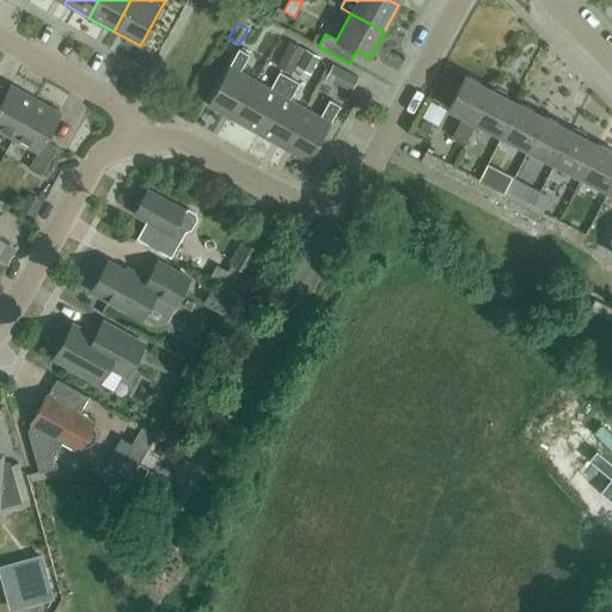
[(304,37),(287,61),(312,79),(329,54),(304,37)]
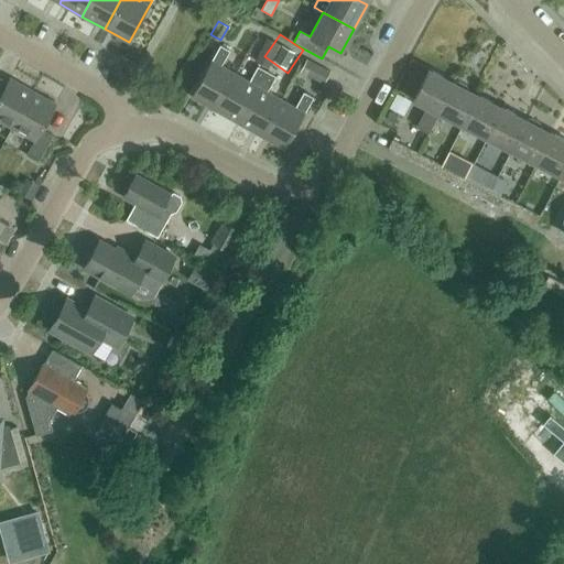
[(215,110),(235,74),(221,66),(229,51),(219,45),(191,97),(215,110)]
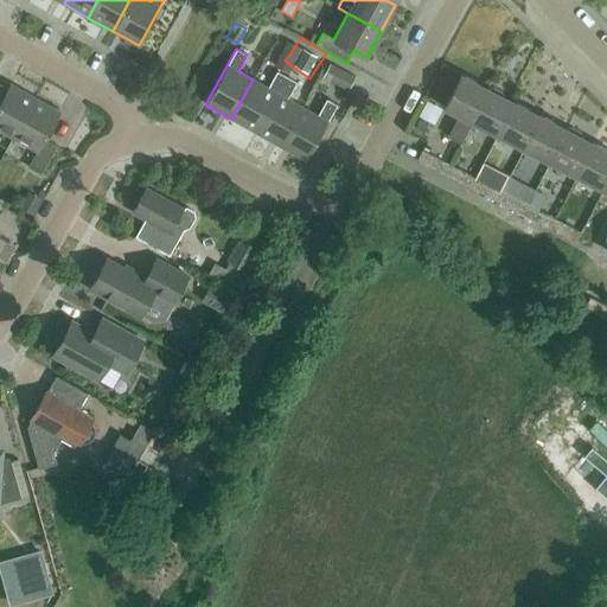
[(349,91),(355,78),(330,64),(323,77),(349,91)]
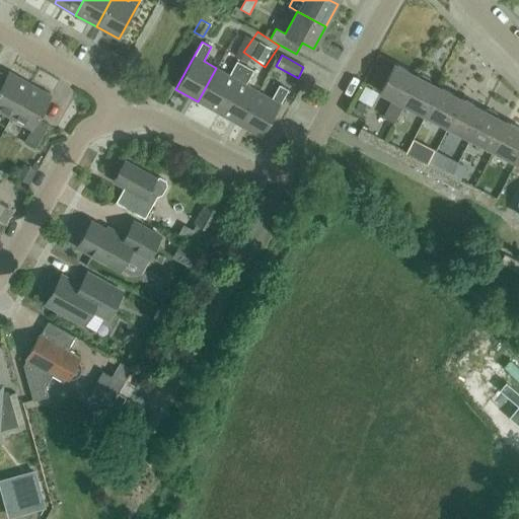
[(219,113),(245,66),(236,61),(229,75),(216,68),(198,101),(219,113)]
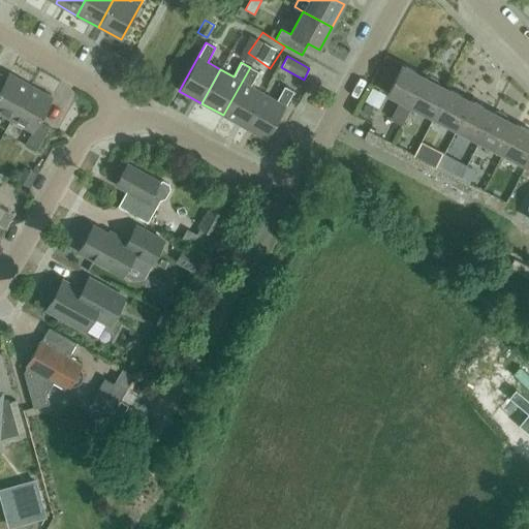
[(410,106),(425,78),(402,65),(386,94),(400,101),(391,119),(401,125),(411,106),(410,106)]
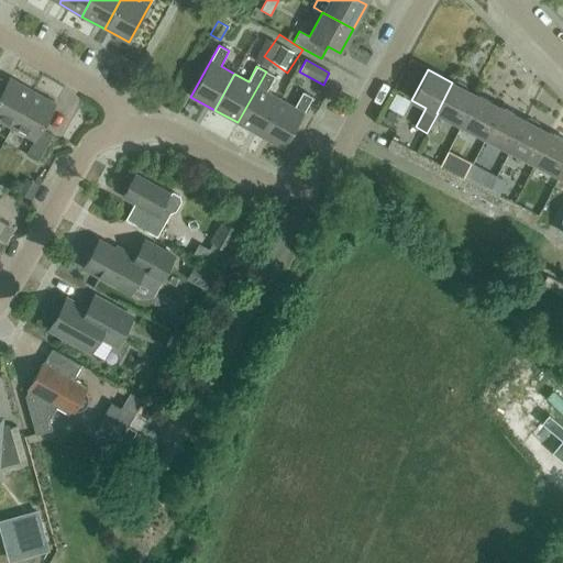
[(260,135),(280,99),(266,91),(275,76),(266,72),(238,122),(260,135)]
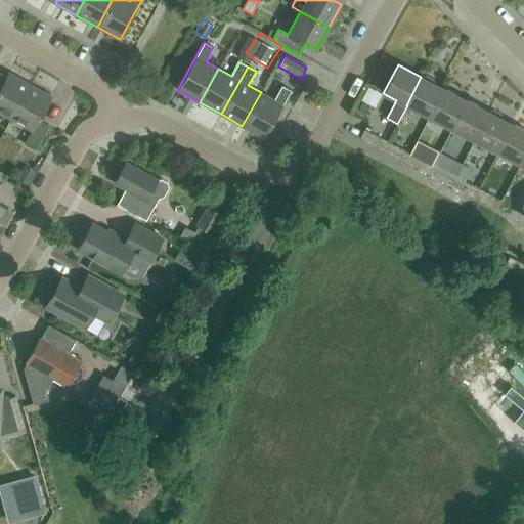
[(0,113),(10,119),(31,84),(9,73),(0,88),(0,113)]
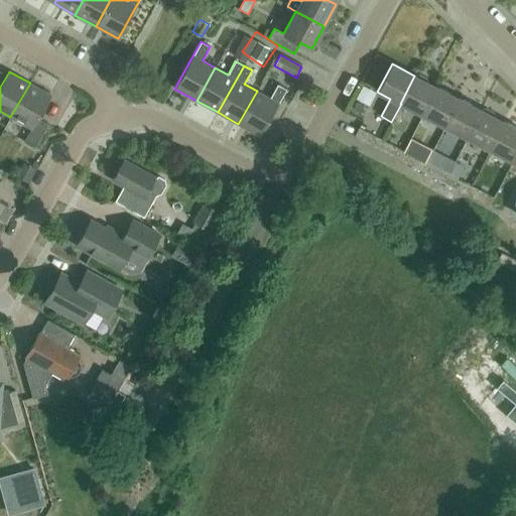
[(422,115),(436,87),(427,82),(426,79),(419,75),(415,76),(414,76),(400,104),(401,104),(422,115)]
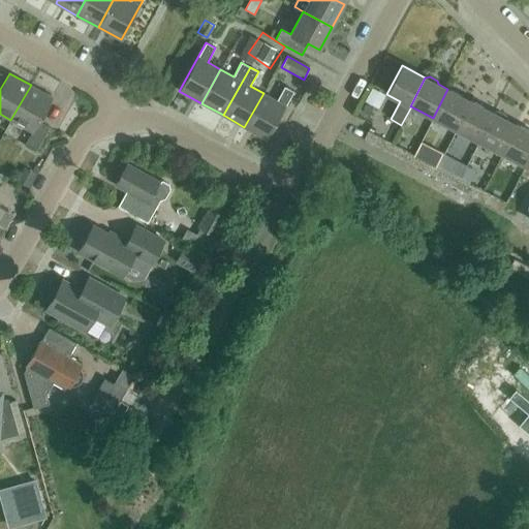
[(31,85),(10,120),(32,132),(24,146),(35,152),(50,127),(39,121),(52,97),(31,85)]
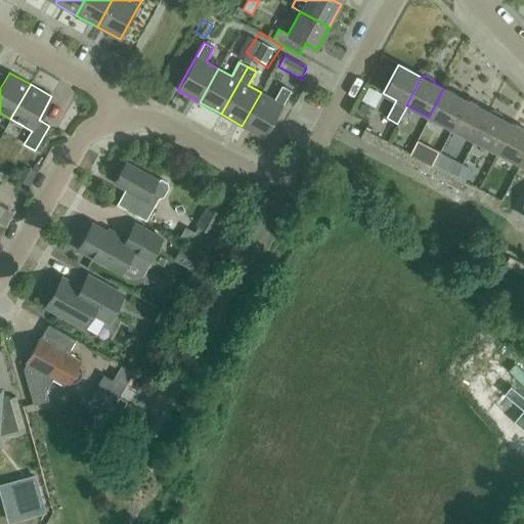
[(261,92),(242,126),(264,138),(291,90),(281,86),(274,99),(261,92)]
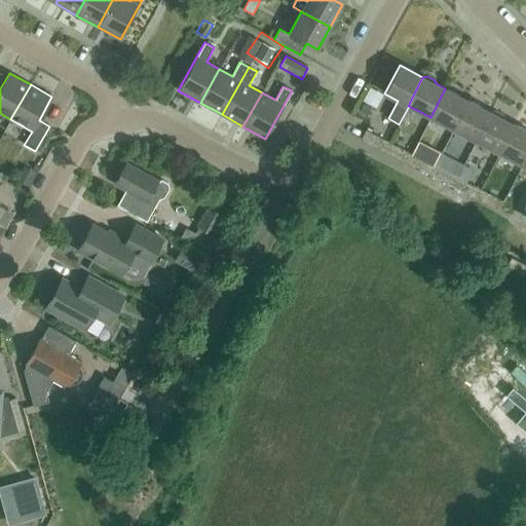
[(453,129),(468,101),(445,88),(430,117),(453,129)]
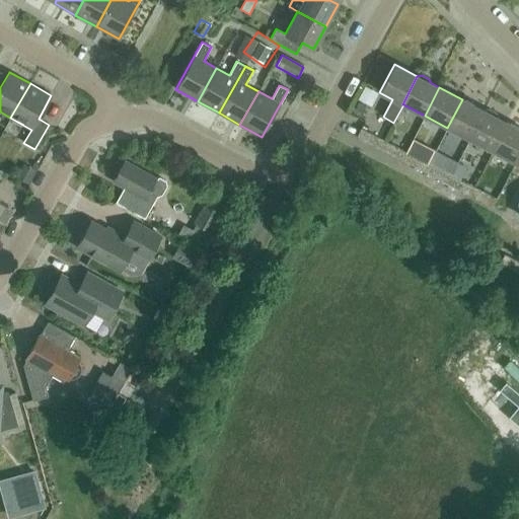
[(470,139),(485,110),(462,99),(447,128),(470,139)]
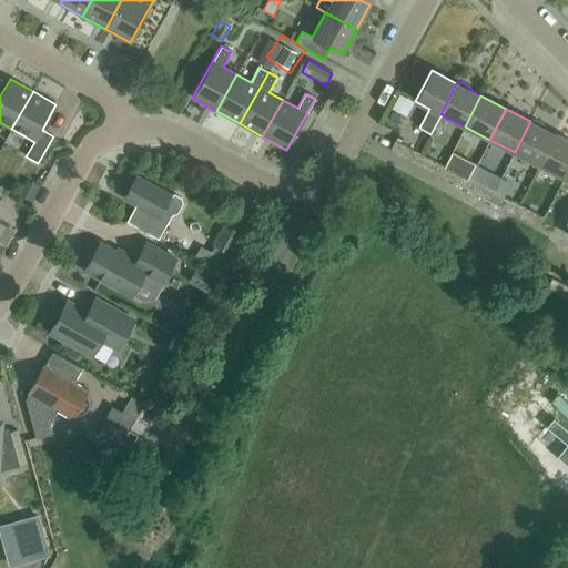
[(539,165),(555,134),(545,129),(544,124),(535,120),(530,121),(515,152),(539,165)]
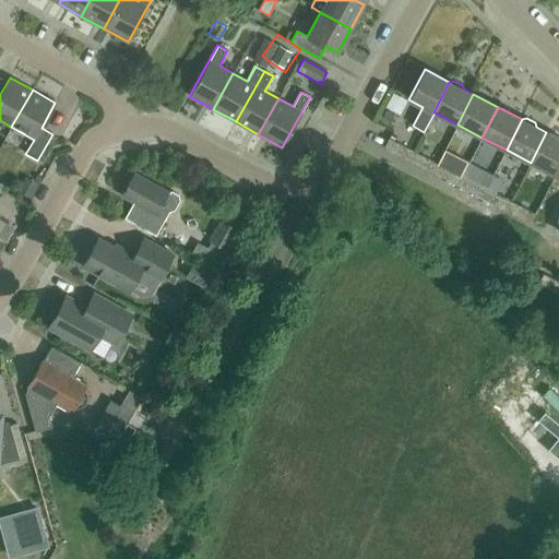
[(558,138),(546,132),(531,163),(556,175),(558,167),(558,138)]
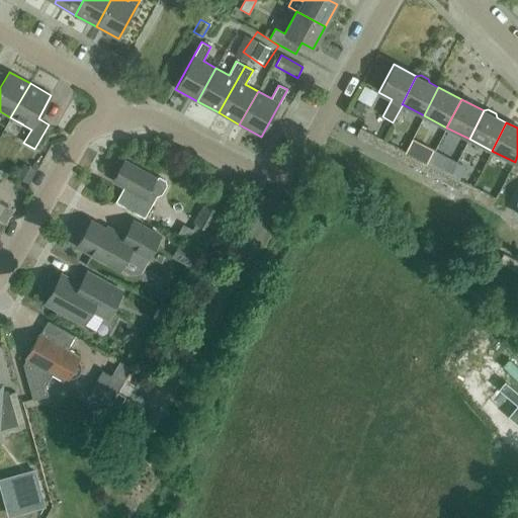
[(372,146),(377,138),(360,128),(355,137),(372,146)]
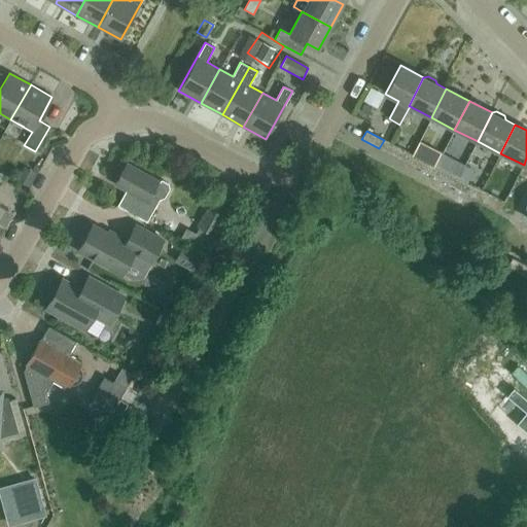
[(408,164),(413,154),(395,145),(391,154),(408,164)]
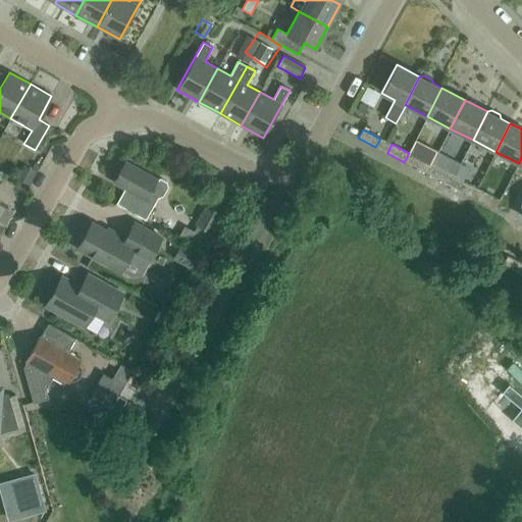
[(409,153),(404,162),(421,170),(425,161),(409,153)]
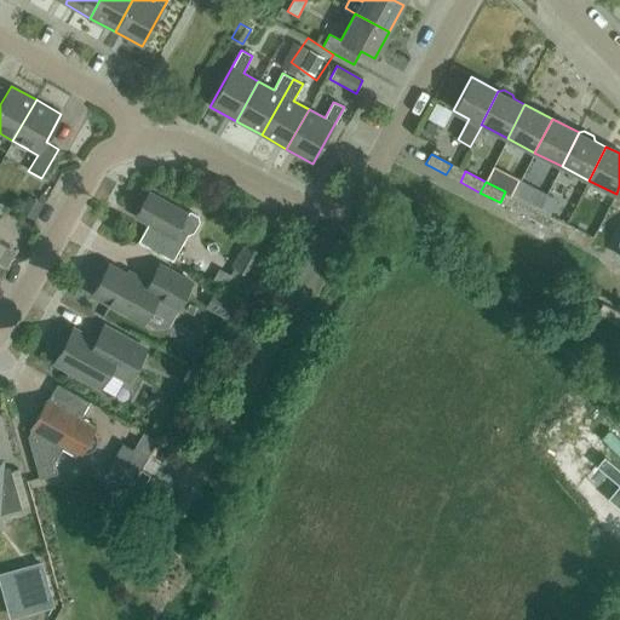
[(187,213),(149,193),(136,217),(148,224),(138,242),(173,262),(188,235),(193,233),(200,220),(199,216),(191,212),(187,213)]
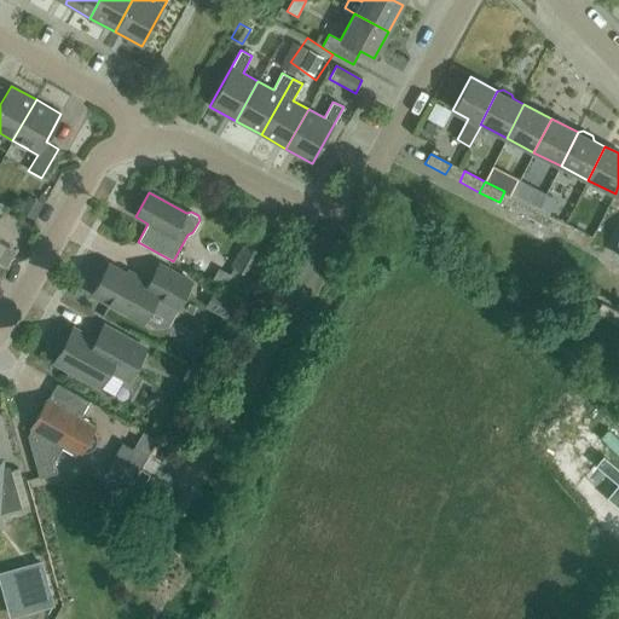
[(27,198),(19,212),(32,217),(35,219),(41,207),(38,204),(27,198)]
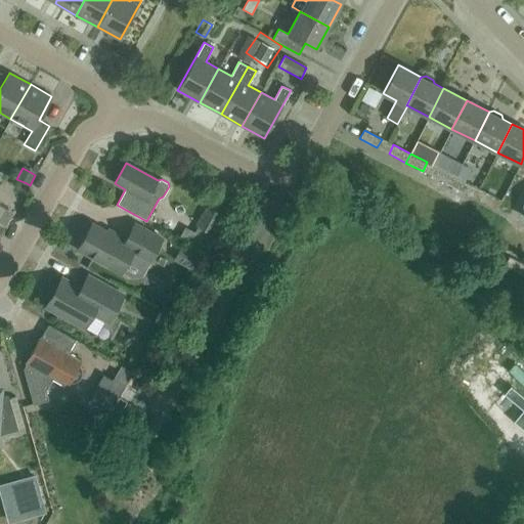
[(451,185),(455,177),(439,168),(434,177),(451,185)]
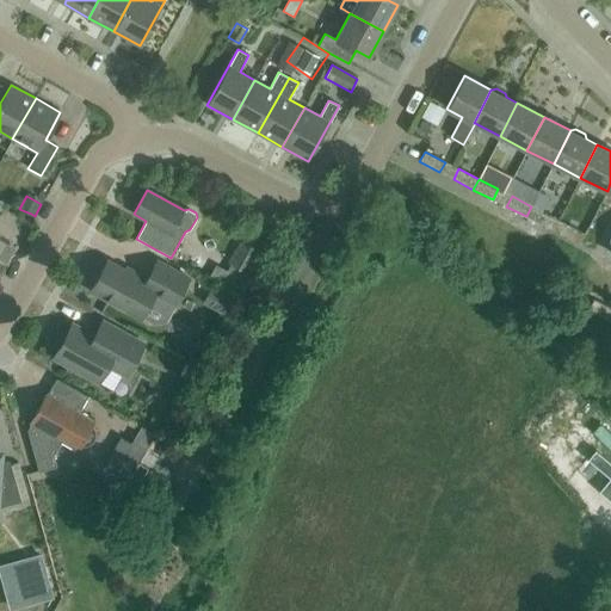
[(531,207),(526,216),(545,227),(551,216),(531,207)]
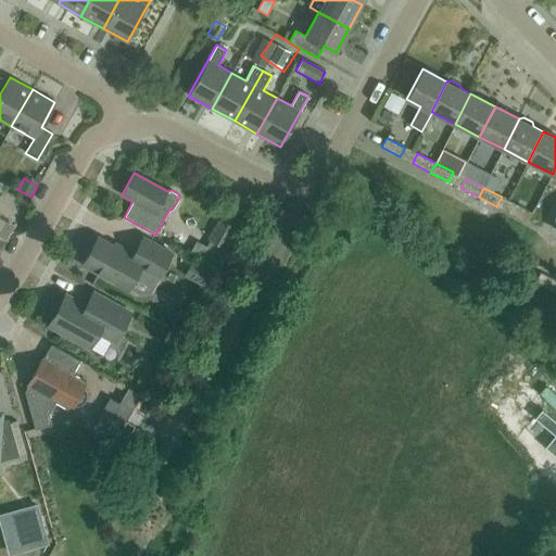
[(527,223),(532,213),(514,203),(508,213),(527,223)]
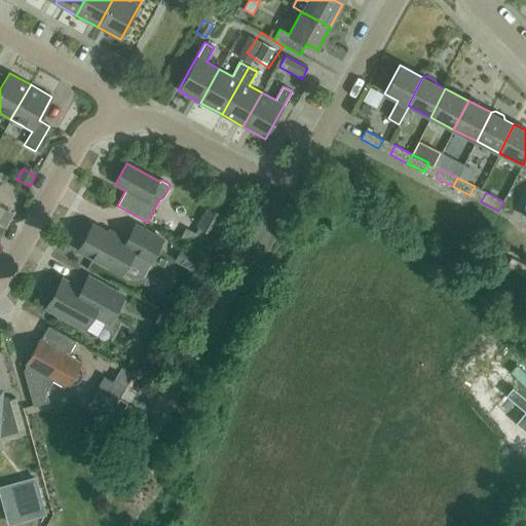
[(210,233),(220,215),(210,209),(199,227),(210,233)]
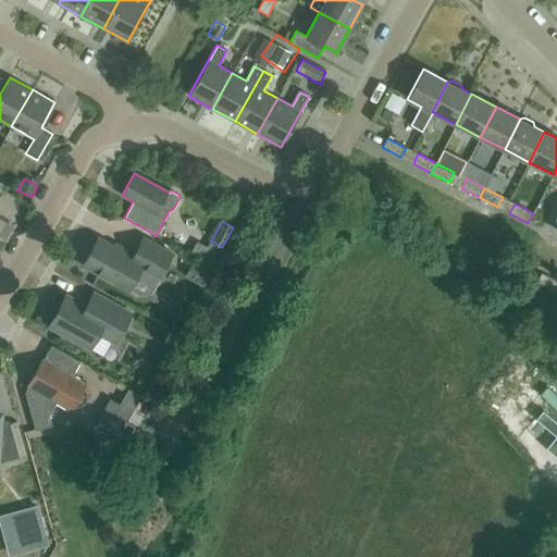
[(7,222),(0,233),(0,238),(3,240),(7,243),(15,226),(12,224),(7,222)]
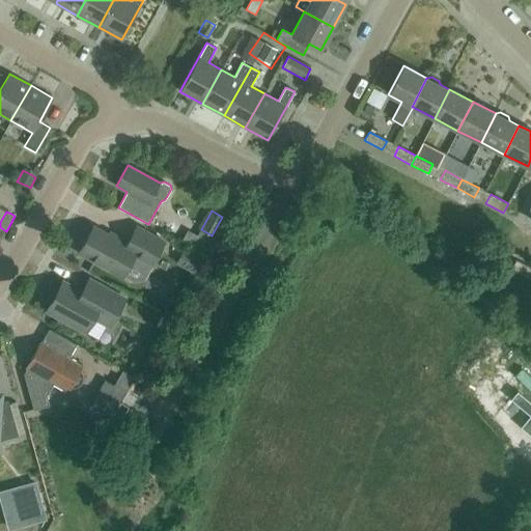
[(151,266),(164,242),(136,226),(128,243),(118,238),(117,240),(93,226),(79,252),(122,276),(134,256),(151,266)]
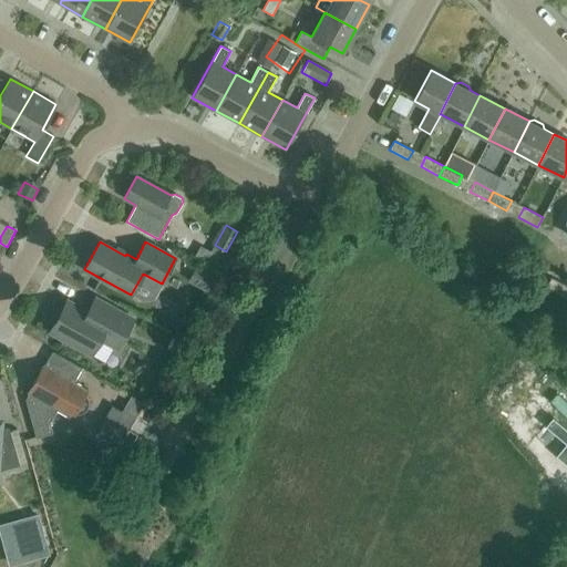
[(206,289),(214,276),(197,267),(189,280),(206,289)]
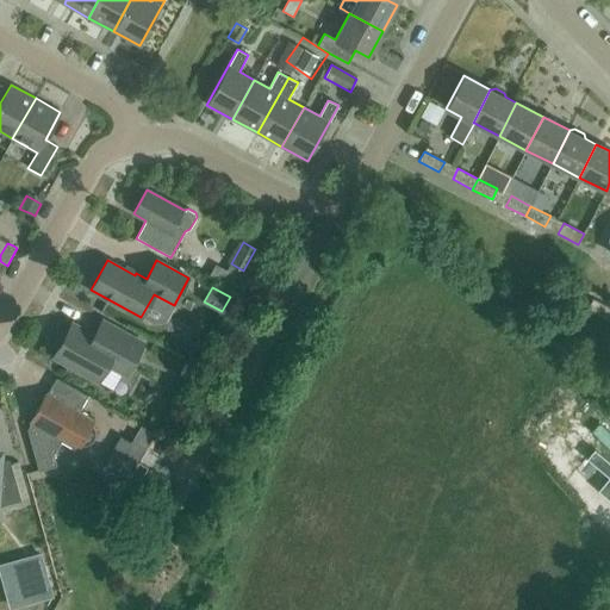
[(608,319),(609,313),(609,307),(592,299),(587,309),(608,319)]
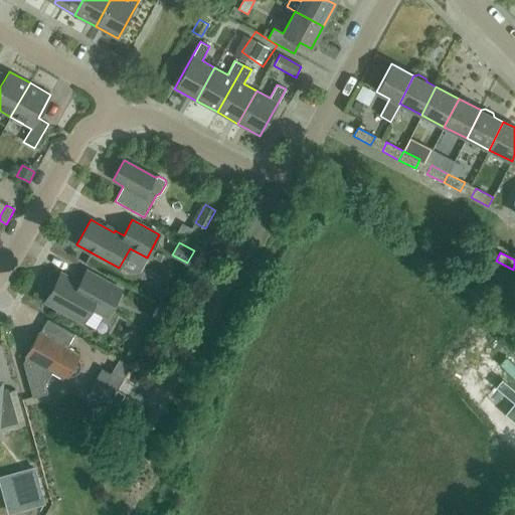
[(122,290),(96,276),(87,271),(79,284),(60,273),(45,301),(82,322),(91,308),(107,317),(122,290)]
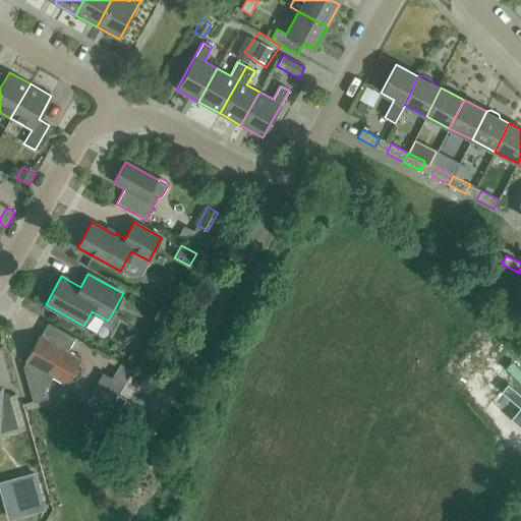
[(45,372),(65,385),(68,380),(70,381),(71,381),(73,381),(75,380),(77,379),(78,378),(80,375),(81,373),(81,371),(81,370),(81,369),(81,368),(81,366),(80,365),(80,364),(79,363),(78,362),(80,358),(68,350),(75,338),(48,323),(23,367),(33,402),(49,398),(43,377),(45,372)]
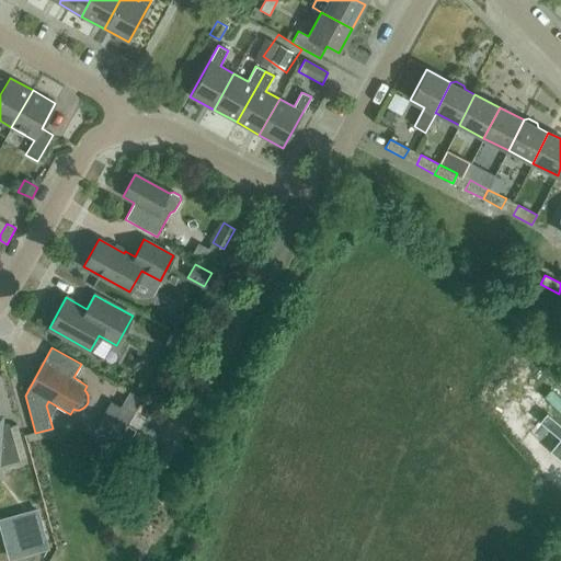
[(126,427),(142,399),(129,392),(121,407),(111,401),(103,414),(126,427)]
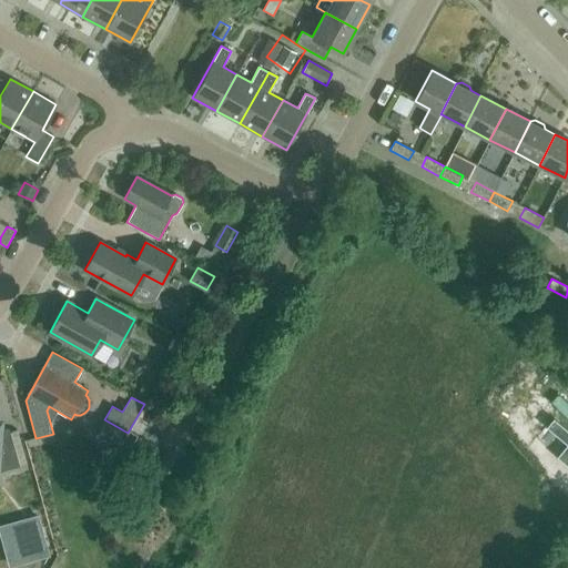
[(567,466),(567,430),(554,419),(546,427),(566,445),(556,456),(567,466)]
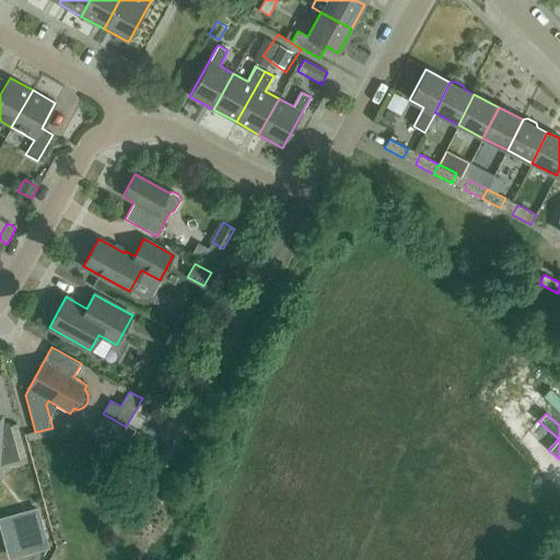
[(0,464),(26,457),(16,424),(2,428),(0,428),(0,464)]
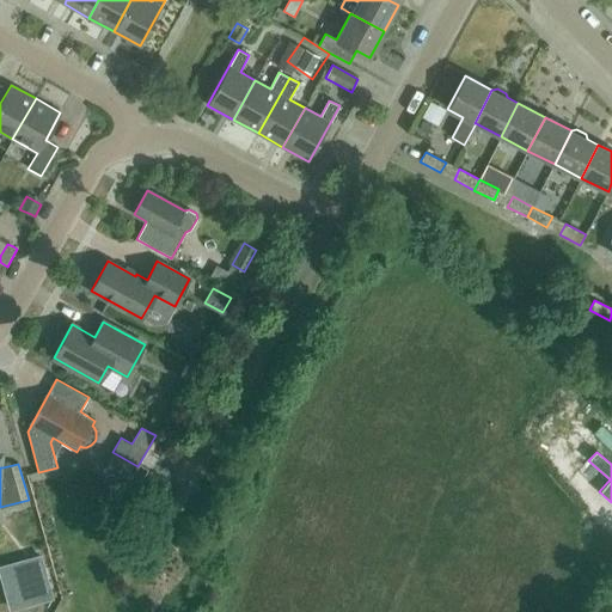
[(41,556),(19,562),(31,604),(53,598),(41,556)]
